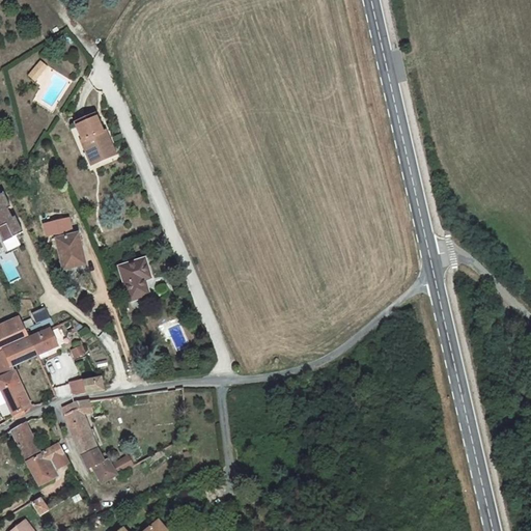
[(40,63),(34,71),(40,76),(47,67),(40,63)]
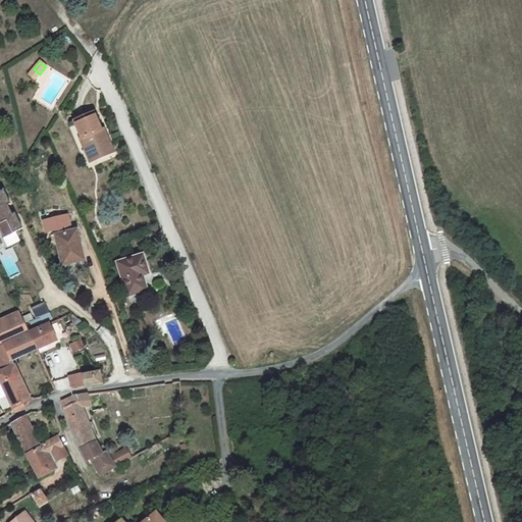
[(34,69),(29,74),(35,80),(40,74),(34,69)]
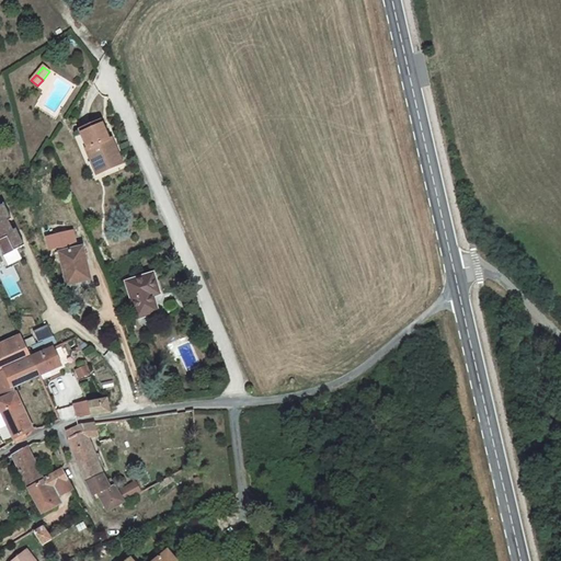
[(101,121),(80,130),(88,149),(86,149),(91,161),(98,159),(103,172),(117,165),(113,157),(118,155),(114,145),(110,147),(106,141),(109,141),(109,140),(101,121)]
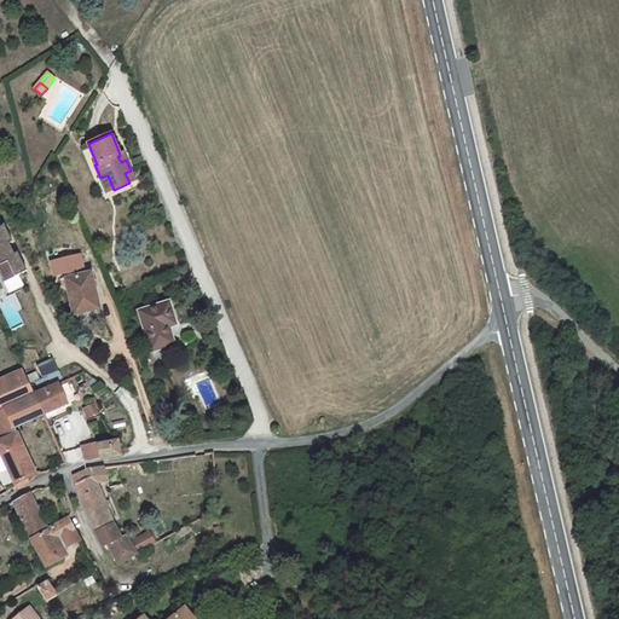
[(131,171),(125,173),(129,183),(136,180),(131,171)]
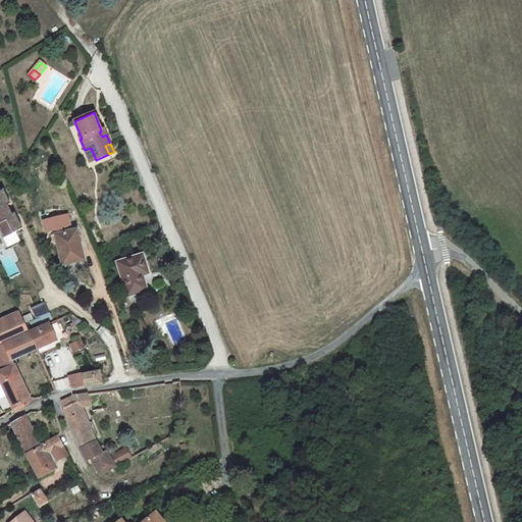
[(91,148),(85,150),(90,163),(96,160),(91,148)]
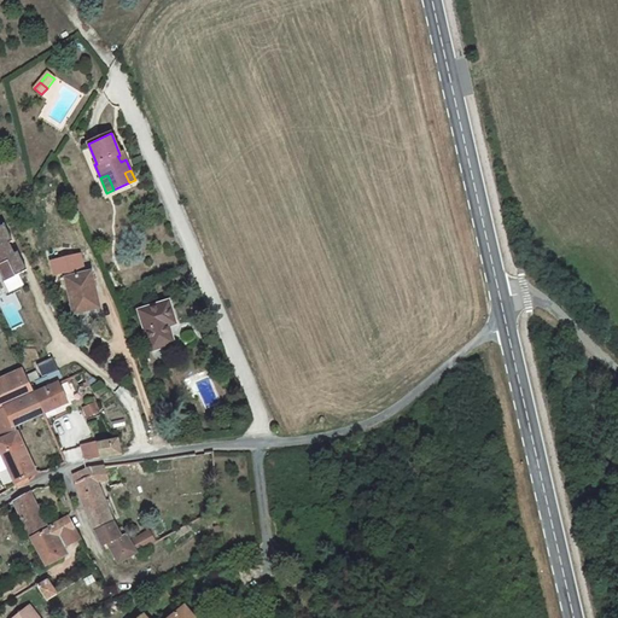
[(10,226),(0,228),(0,279),(1,284),(27,275),(10,226)]
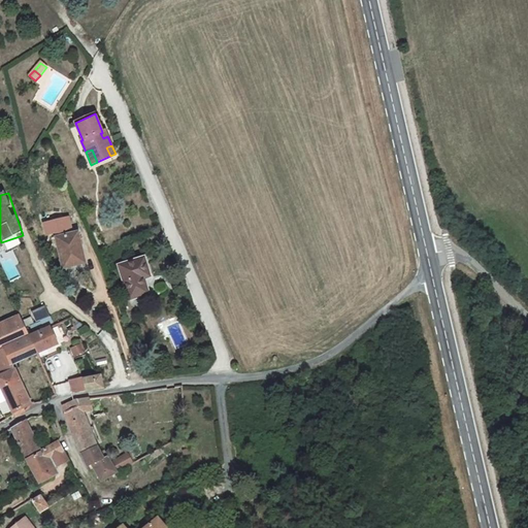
[(72,227),(46,232),(50,242),(57,241),(63,268),(65,276),(86,271),(85,264),(77,233),(73,234),(72,227)]
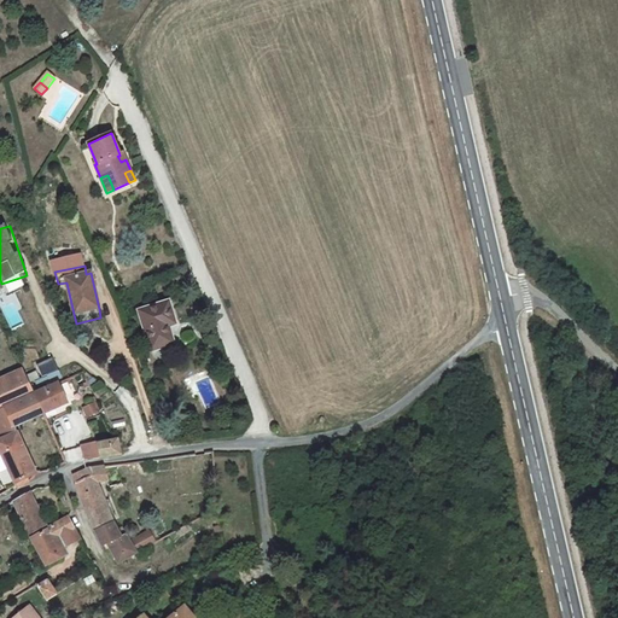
[(169,302),(139,312),(151,351),(174,344),(168,326),(175,324),(169,302)]
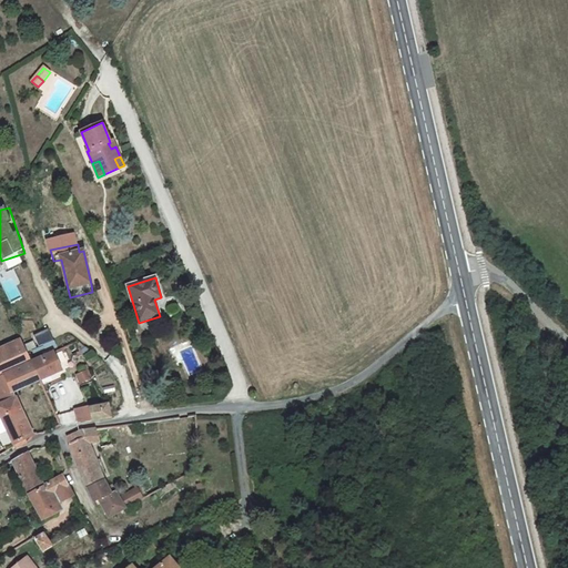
[(33,335),(42,353),(58,346),(49,328),(33,335)]
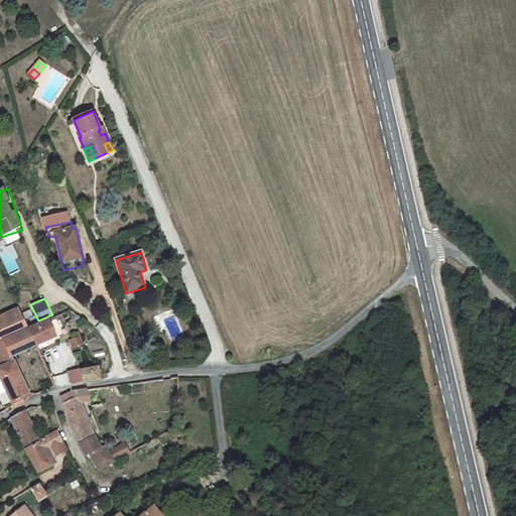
[(19,309),(0,317),(0,366),(0,367),(0,378),(11,402),(13,407),(24,402),(23,400),(26,399),(24,395),(21,387),(25,385),(12,357),(36,346),(29,330),(28,330),(19,309)]
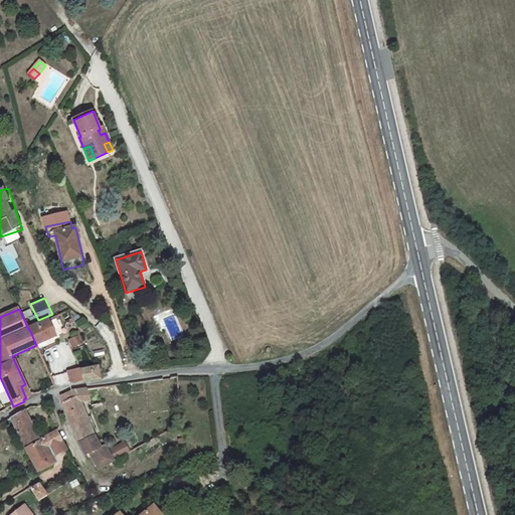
[(48,320),(29,329),(36,345),(55,336),(48,320)]
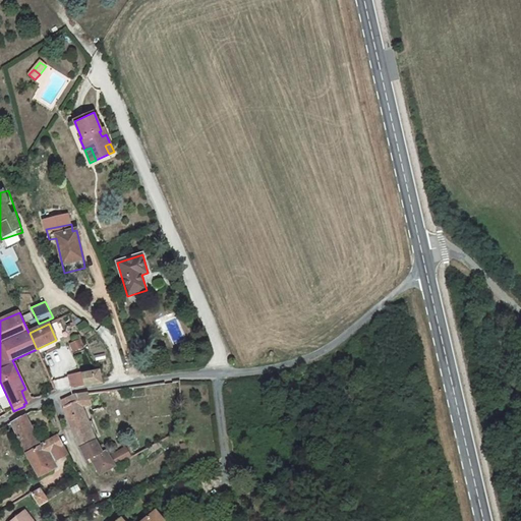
[(96,371),(81,373),(81,375),(84,387),(102,384),(101,378),(99,370),(96,371)]
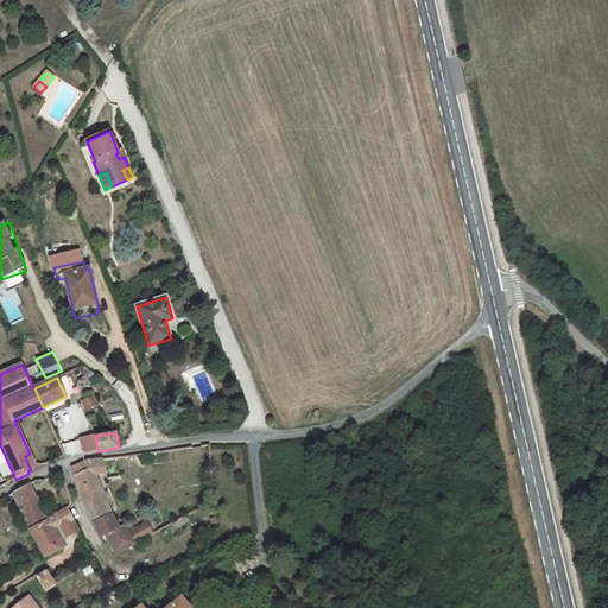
[(95,438),(86,441),(88,453),(99,451),(95,438)]
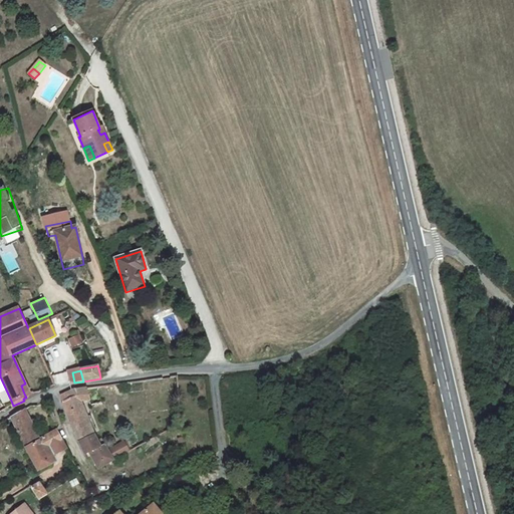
[(0,376),(0,397),(3,405),(11,401),(0,376)]
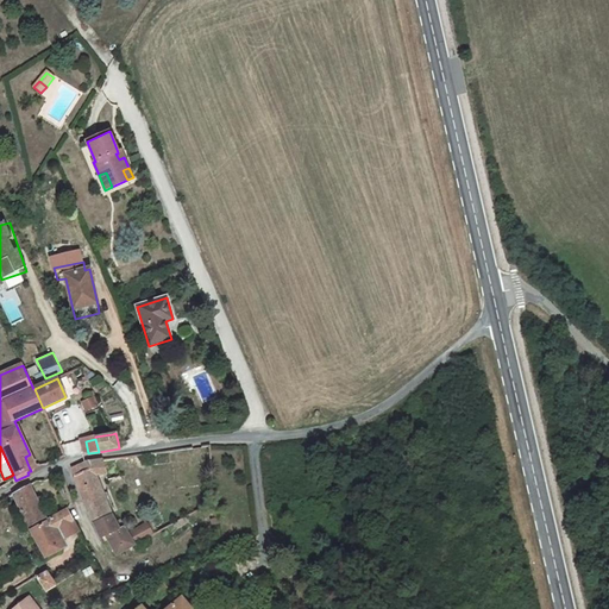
[(88,462),(71,469),(79,489),(85,503),(94,523),(111,516),(108,508),(112,507),(111,502),(107,504),(99,484),(94,476),(106,475),(102,460),(89,462),(88,462)]
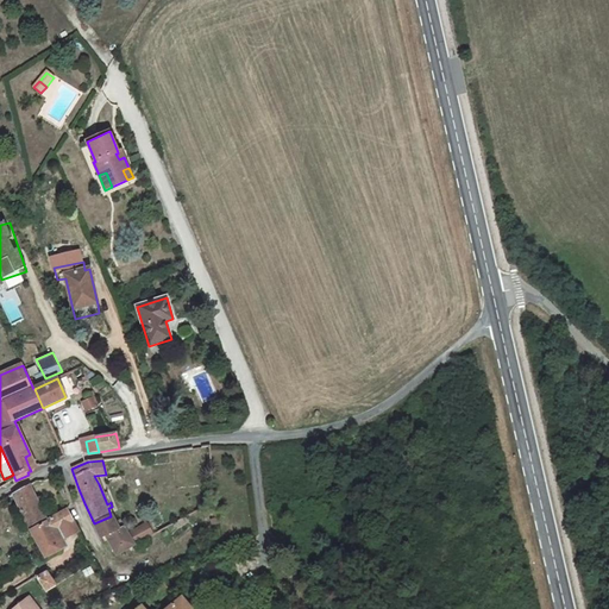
[(29,485),(13,494),(31,531),(46,522),(46,521),(29,485)]
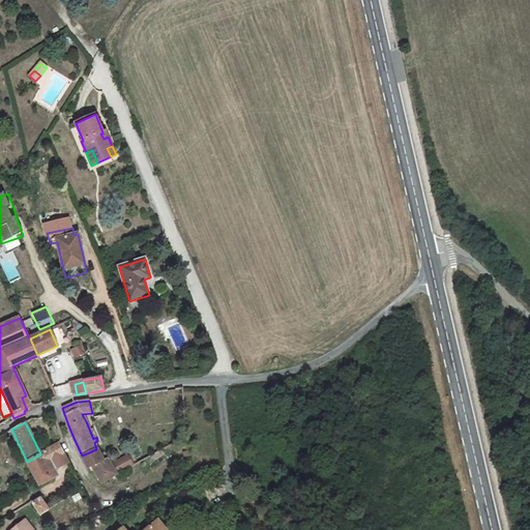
[(129,425),(109,425),(116,438),(129,425)]
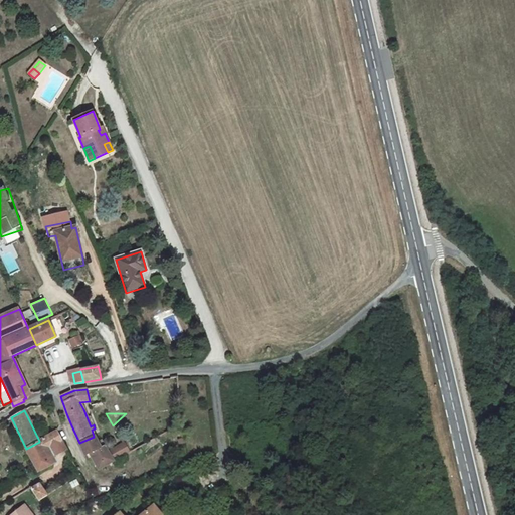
[(39,442),(26,449),(38,472),(51,465),(43,451),(47,449),(56,445),(62,441),(57,432),(56,432),(39,441),(39,442)]
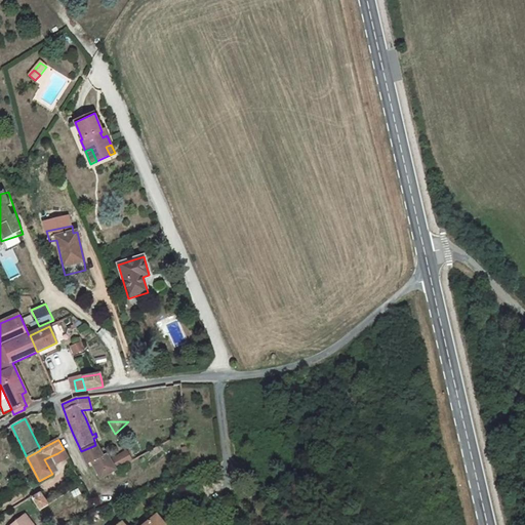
[(95,445),(81,451),(87,465),(91,462),(98,475),(101,474),(107,471),(109,474),(116,470),(111,460),(107,453),(108,453),(104,447),(98,449),(95,445)]
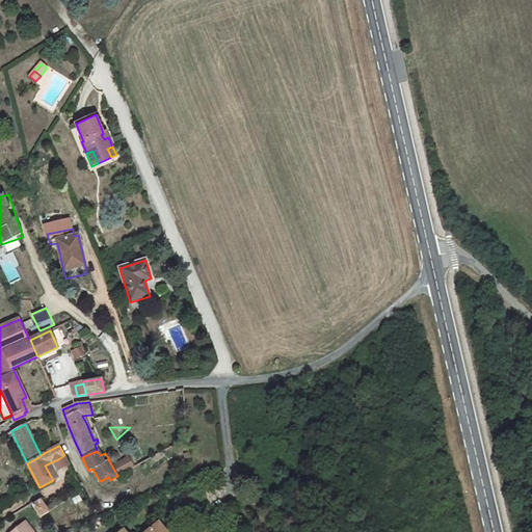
[(49,463),(45,466),(53,480),(57,478),(53,471),(69,462),(64,455),(58,459),(49,463)]
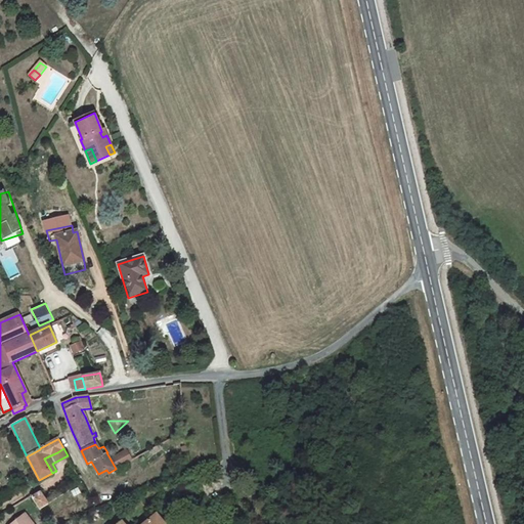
[(111,460),(116,469),(132,460),(127,450),(111,460)]
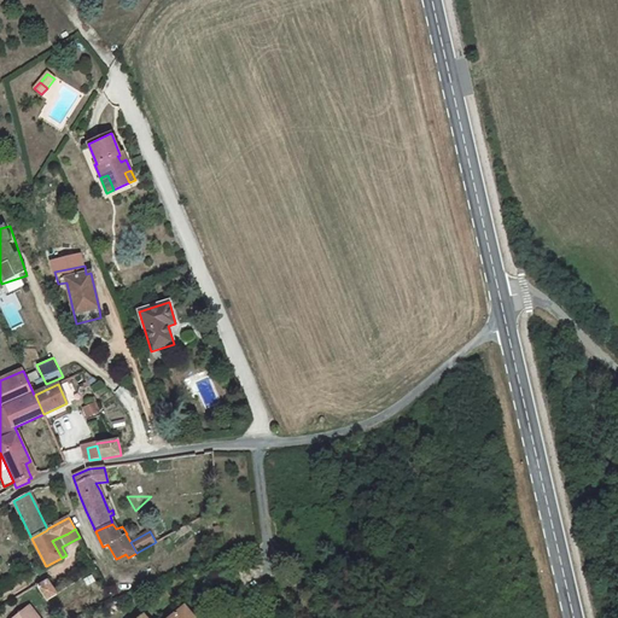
[(47,581),(38,587),(47,601),(57,595),(60,593),(57,589),(54,592),(47,581)]
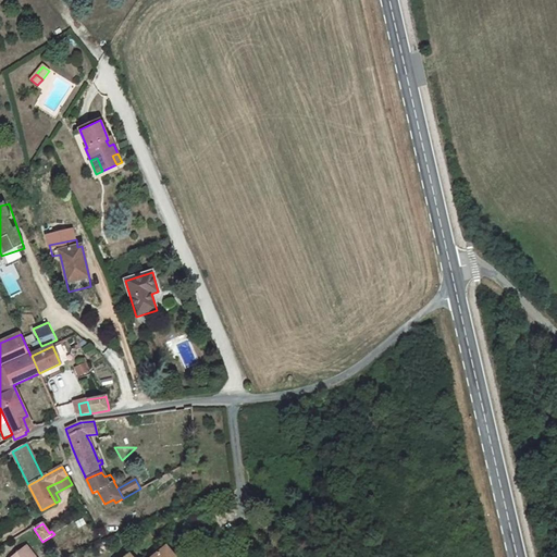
[(35,556),(26,546),(12,556),(35,556)]
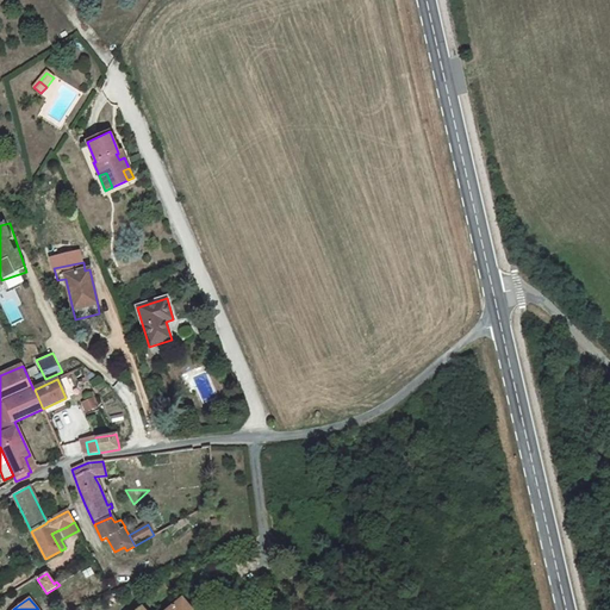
[(143,609),(142,607),(137,609),(191,609),(182,599),(175,605),(173,602),(169,604),(172,608),(168,609),(143,609)]
